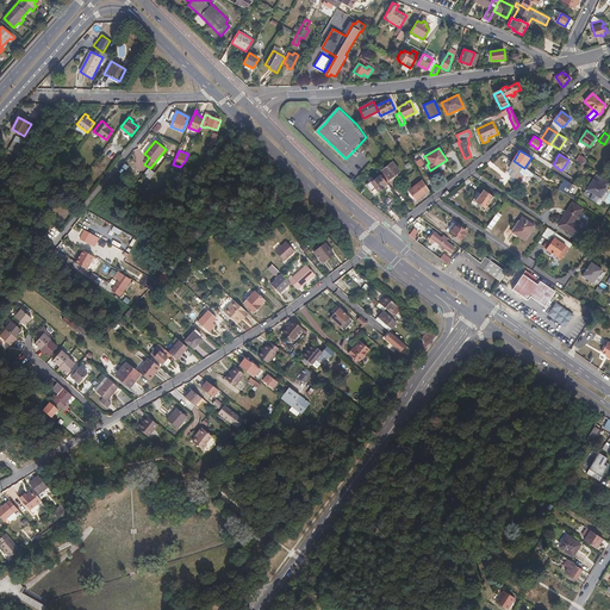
[(580,155),(577,161),(582,165),(583,165),(586,159),(580,155)]
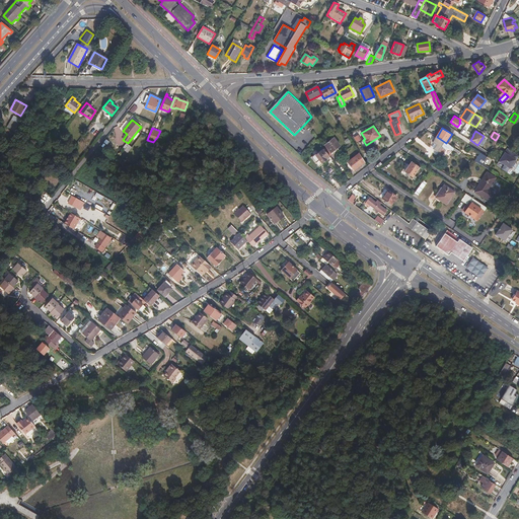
[(460,152),(446,143),(437,137),(433,142),(435,144),(433,148),(434,149),(438,152),(437,153),(442,156),(447,147),(452,150),(453,149),(459,153),(460,152)]
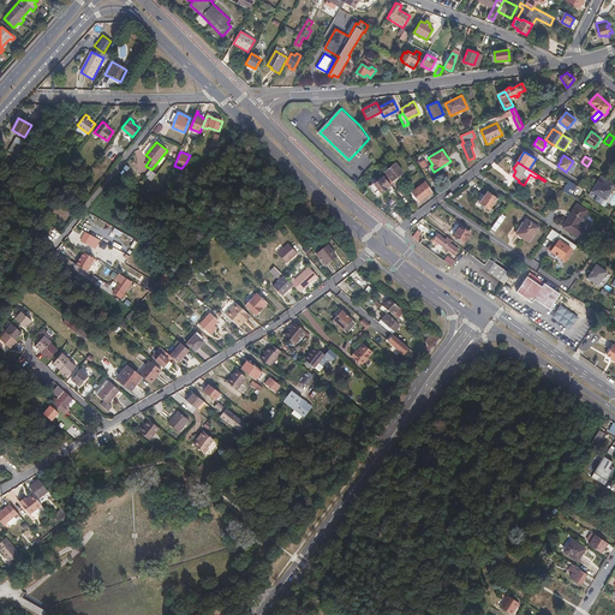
[(396,163),(386,172),(393,181),(404,172),(396,163)]
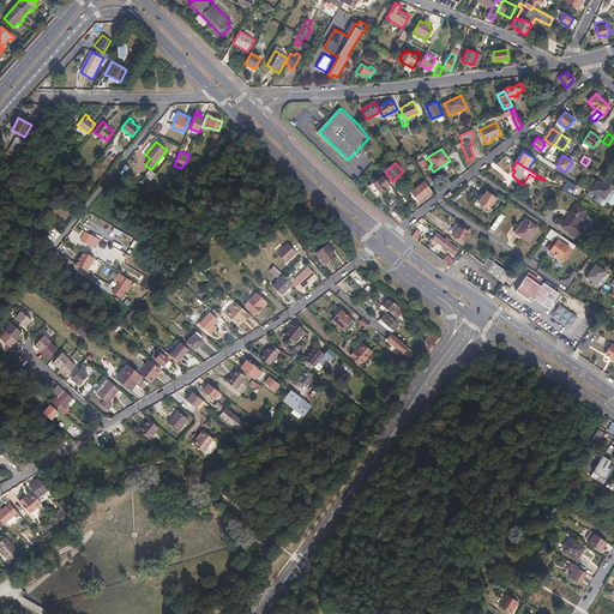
[(151,181),(156,174),(150,170),(145,176),(151,181)]
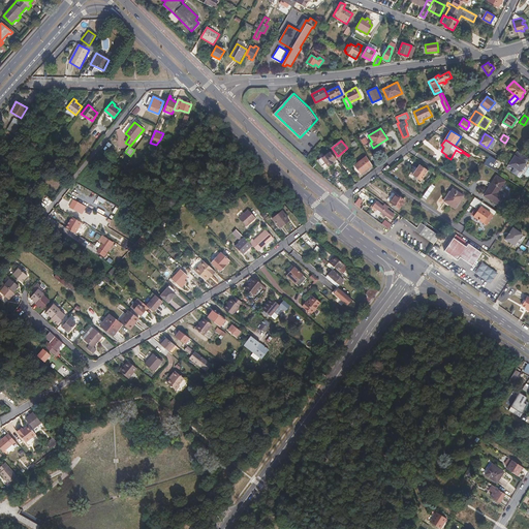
[(528,158),(517,151),(512,157),(514,158),(511,160),(511,159),(508,163),(514,167),(519,170),(520,172),(521,168),(523,168),(525,165),(524,164),(528,158)]
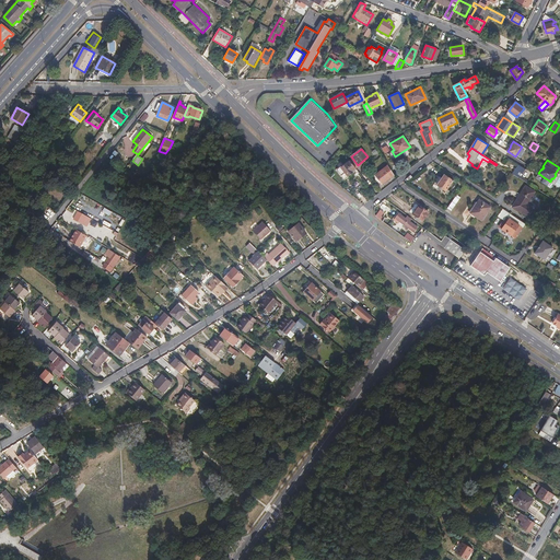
[(343,178),(357,168),(350,161),(337,171),(343,178)]
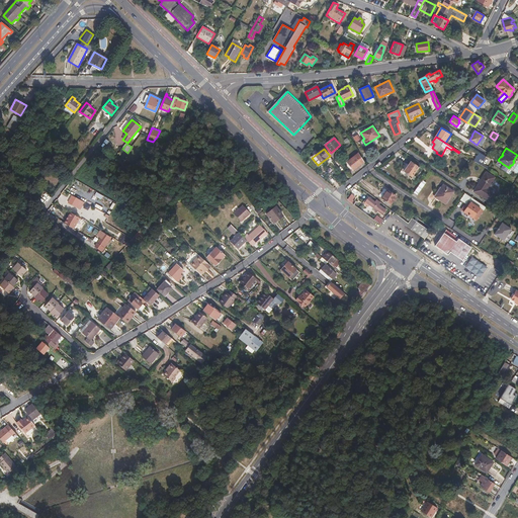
[(353,170),(364,162),(358,153),(347,162),(353,170)]
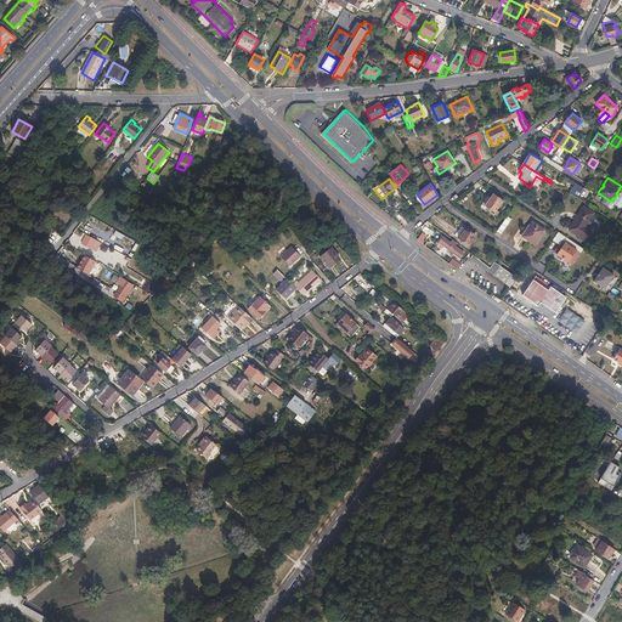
[(574,196),(577,198),(577,197),(582,188),(583,187),(576,184),(570,193),(574,196)]
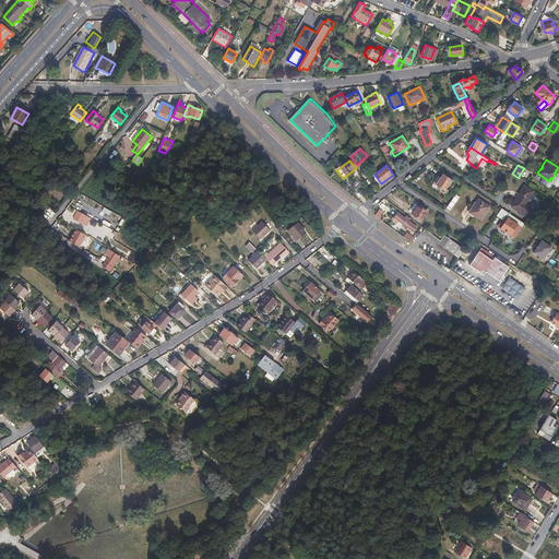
[(444,191),(452,180),(443,175),(441,178),(438,176),(431,187),(433,188),(436,185),(444,191)]
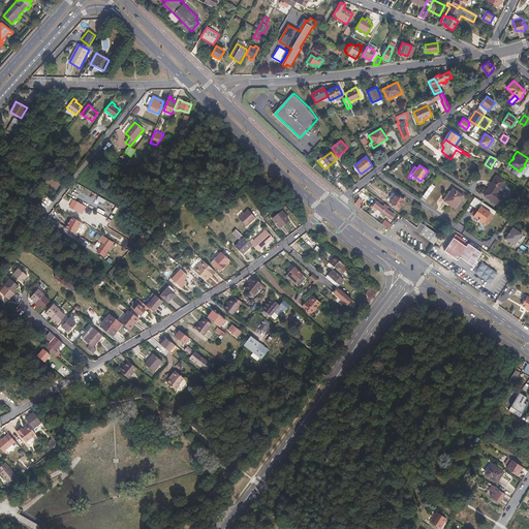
[(497,176),(484,195),(497,205),(501,198),(496,195),(505,181),(497,176)]
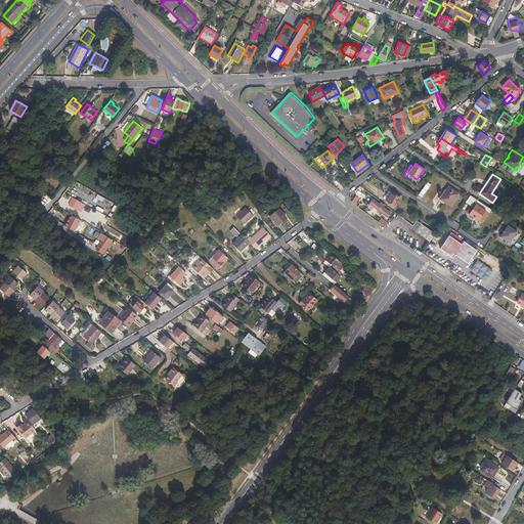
[(431,184),(427,182),(419,194),(422,198),(431,184)]
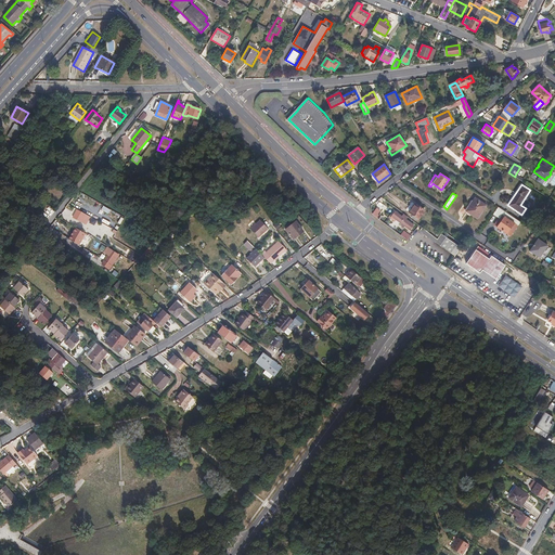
[(487,205),(475,197),(466,211),(477,219),(487,205)]
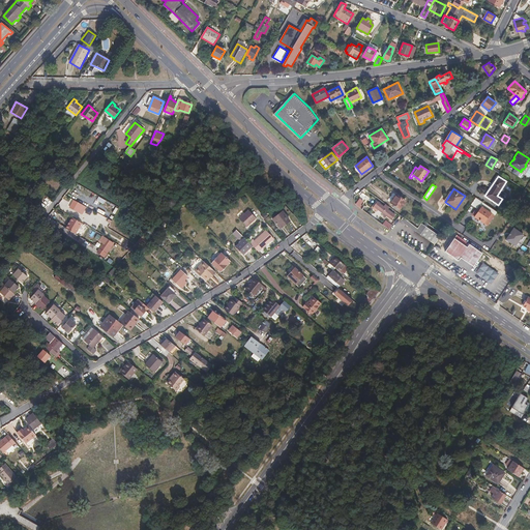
[(396,195),(391,203),(400,209),(406,201),(396,195)]
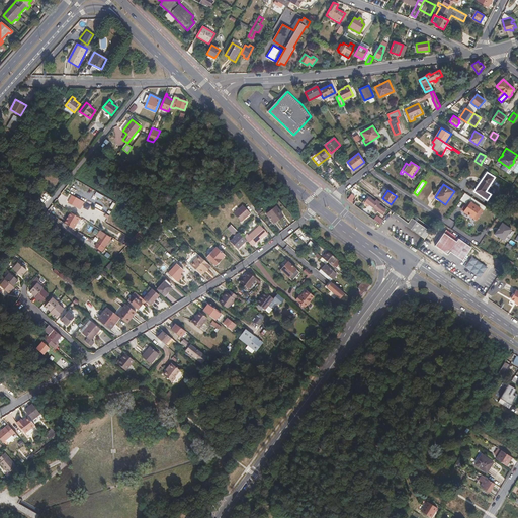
[(468,205),(473,198),(464,192),(459,200),(468,205)]
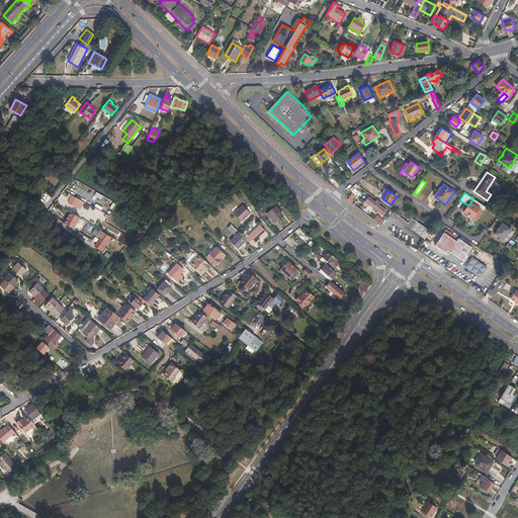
[(72,204),(81,209),(84,202),(72,195),(69,202),(72,204)]
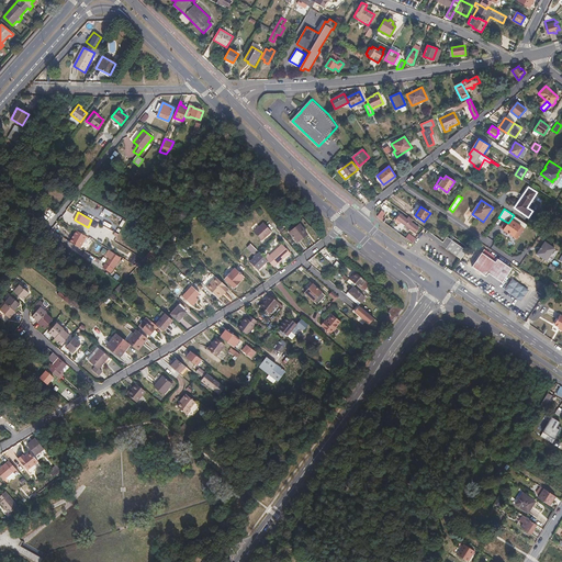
[(413,220),(408,216),(406,220),(401,214),(397,218),(416,233),(419,228),(411,222),(413,220)]
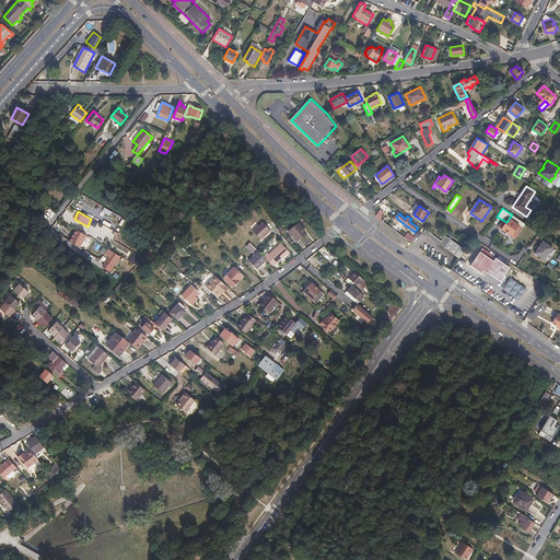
[(523,228),(525,223),(512,214),(506,222),(502,229),(511,235),(518,224),(523,228)]
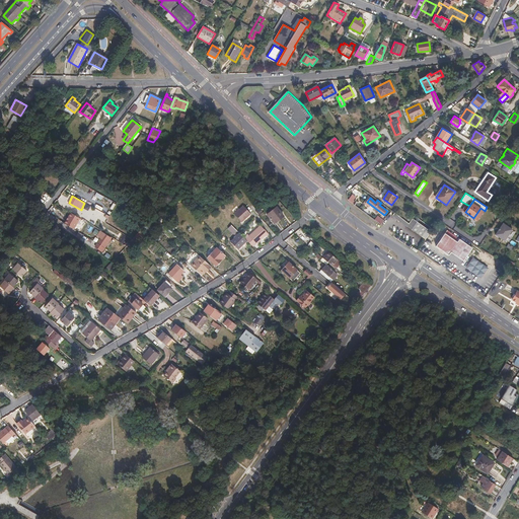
[(242,206),(233,215),(240,222),(249,214),(242,206)]
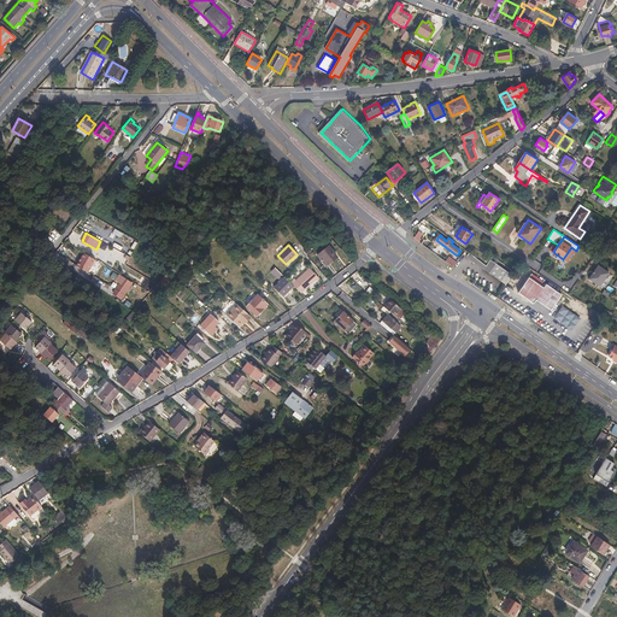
[(329,247),(317,256),(325,266),(333,260),(331,259),(336,256),(329,247)]
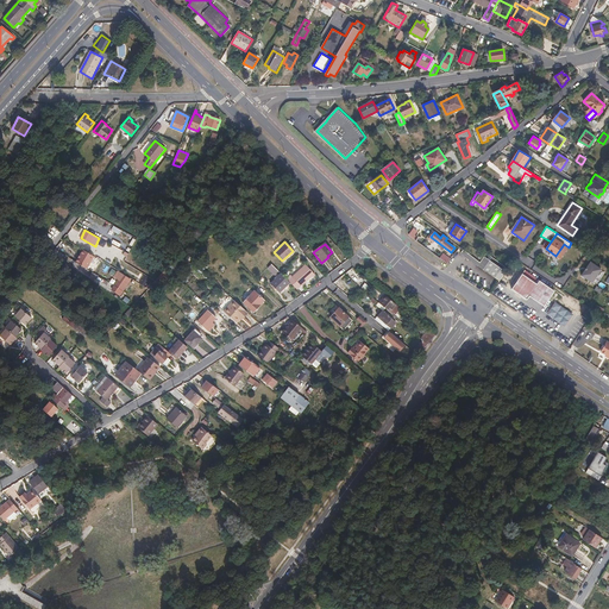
[(569,248),(564,244),(556,256),(560,259),(569,248)]
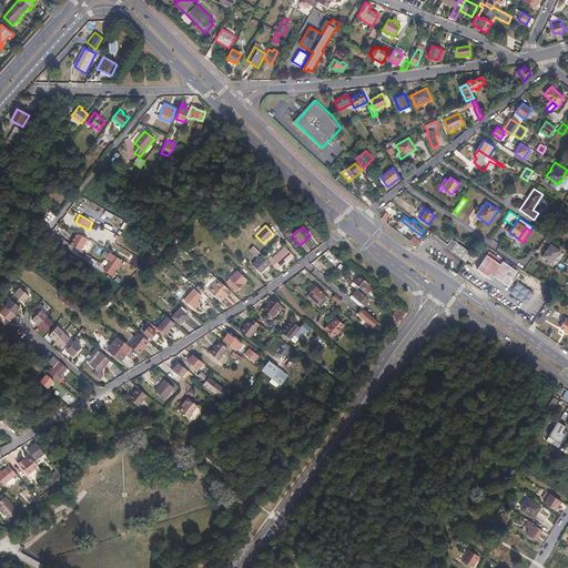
[(88,239),(78,233),(75,237),(77,239),(72,245),(81,251),(88,239)]
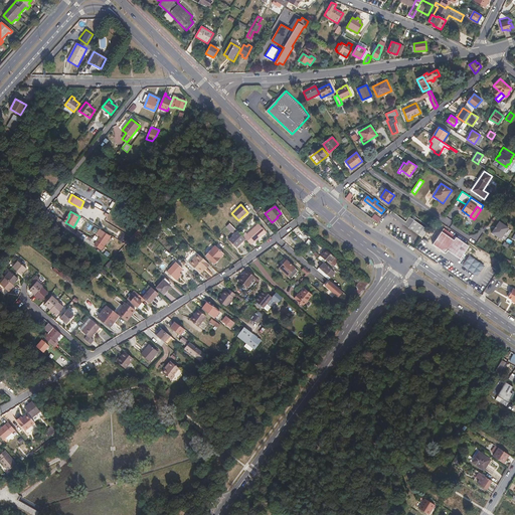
[(428,230),(409,217),(406,222),(392,211),(389,214),(422,237),(428,230)]
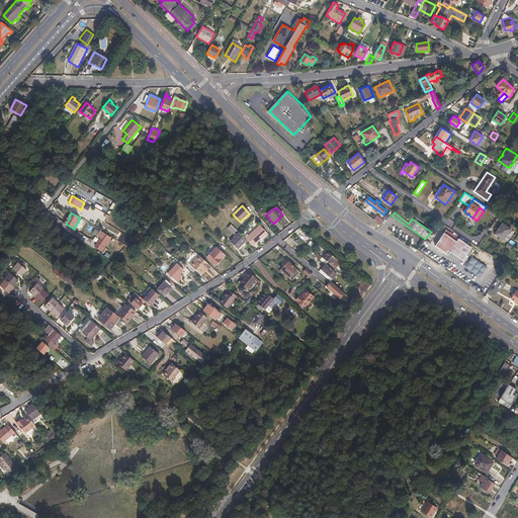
[(512,229),(502,223),(494,235),(504,241),(512,229)]
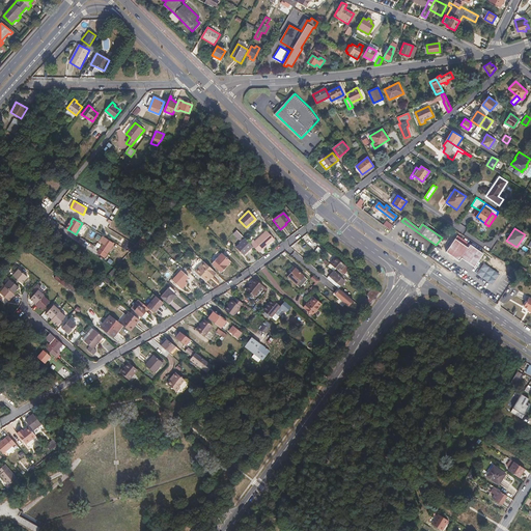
[(252,240),(249,243),(253,247),(259,253),(271,242),(271,243),(274,240),(266,229),(253,242),(252,240)]
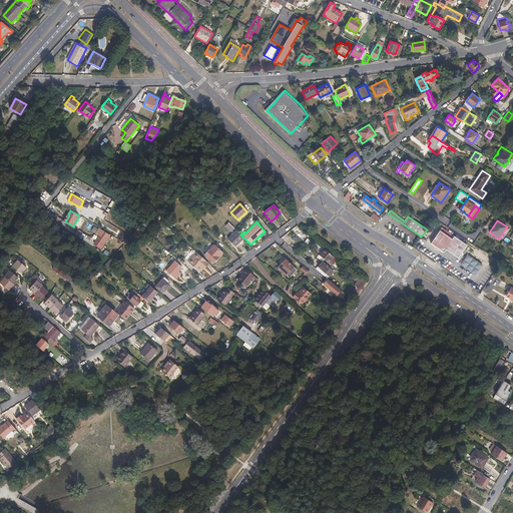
[(452,237),(449,235),(441,230),(439,229),(431,242),(444,251),(446,247),(459,257),(467,242),(454,234),(452,237)]
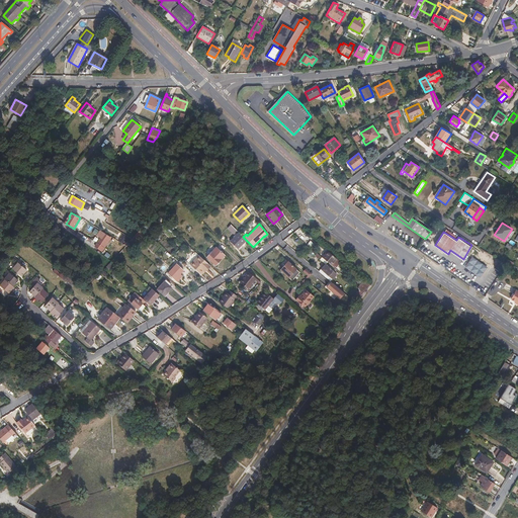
[(111,237),(104,233),(101,239),(97,246),(96,247),(103,251),(111,237)]
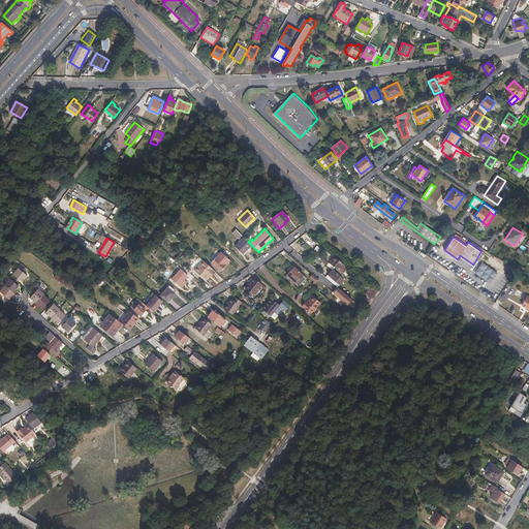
[(248,242),(244,238),(235,247),(243,255),(252,246),(248,242)]
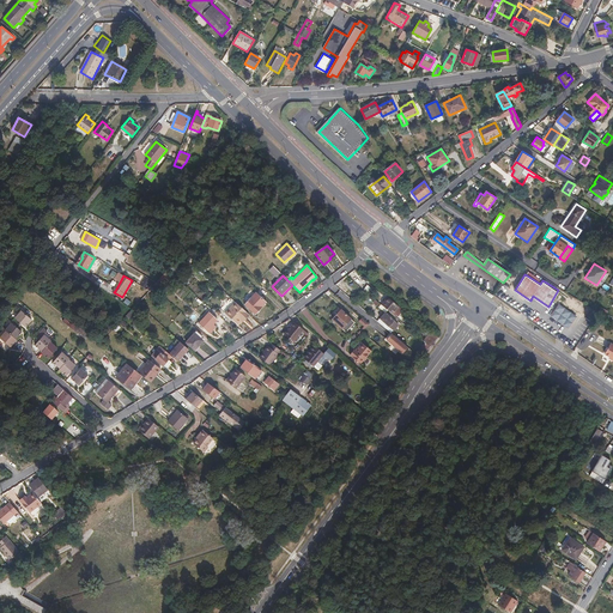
[(374,291),(366,285),(363,290),(370,296),(374,291)]
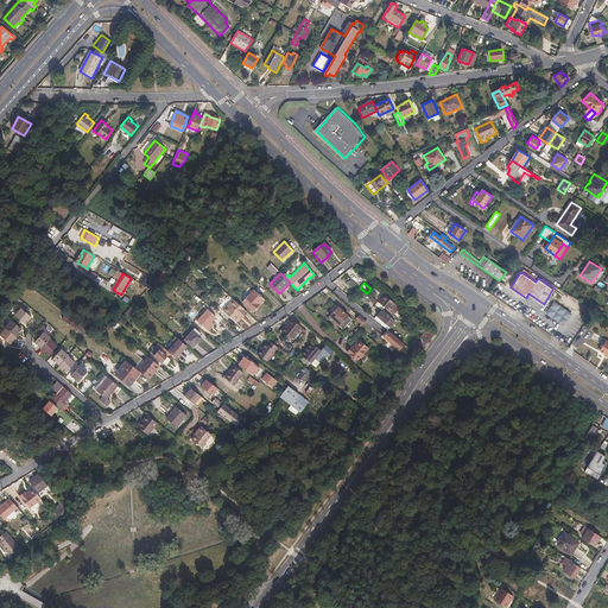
[(265,302),(257,293),(245,305),(254,315),(261,308),(260,306),(265,302)]
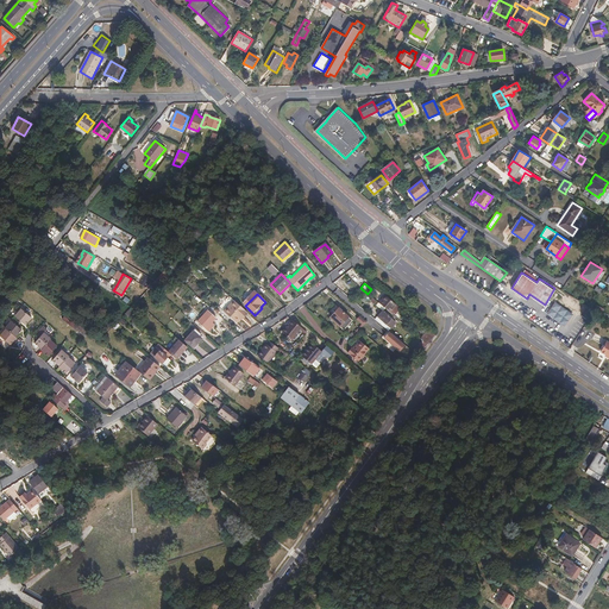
[(391,311),(396,305),(385,295),(380,303),(387,311),(389,308),(391,311)]
